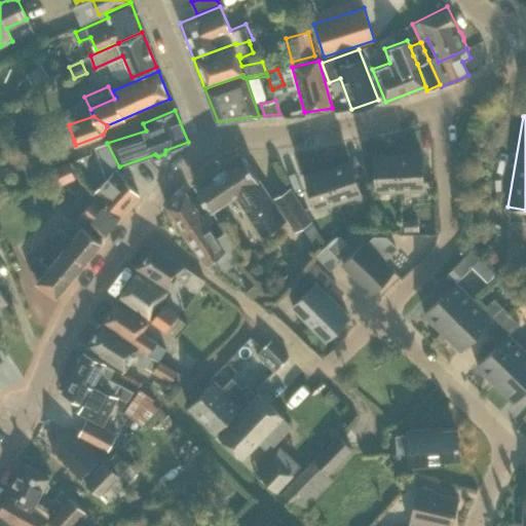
[(69,126),(45,136),(50,149),(74,140),(69,126)]
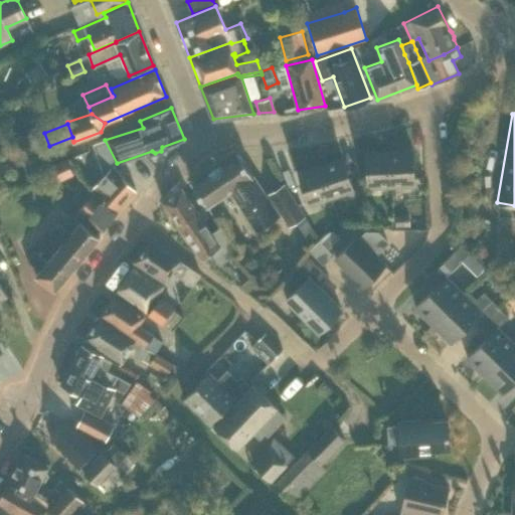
[(105,140),(96,144),(104,163),(108,169),(91,189),(95,191),(117,210),(136,189),(113,165),(117,163),(105,140)]
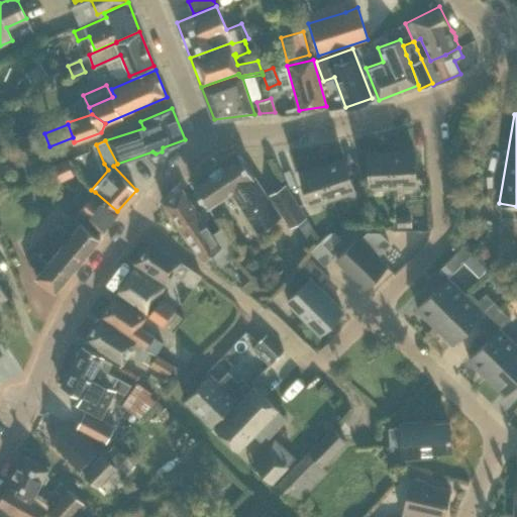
[(414,150),(391,151),(393,187),(416,186),(414,150)]
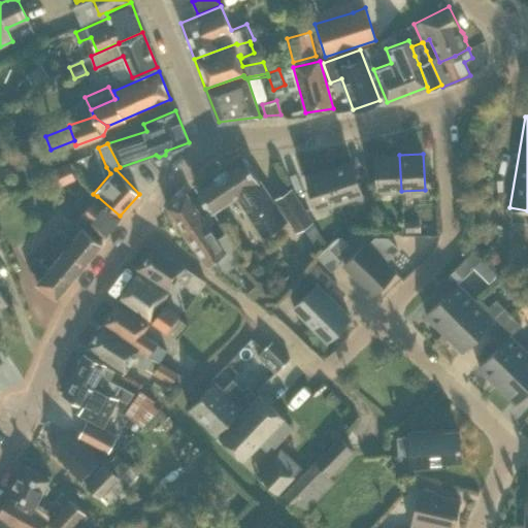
[(376,192),(401,191),(399,155),(374,156),(376,192)]
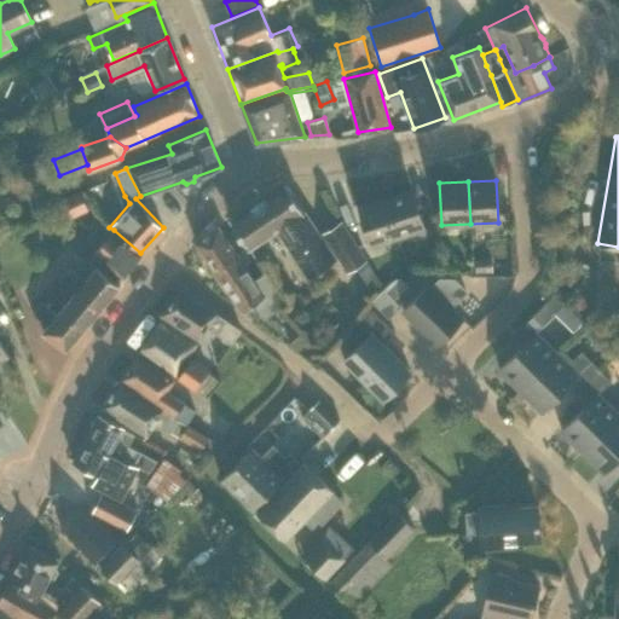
[(347,271),(366,260),(341,221),(323,232),(328,239),(324,242),(285,183),(230,219),(252,252),(279,233),(308,278),(336,260),(331,253),(335,252),(347,271)]
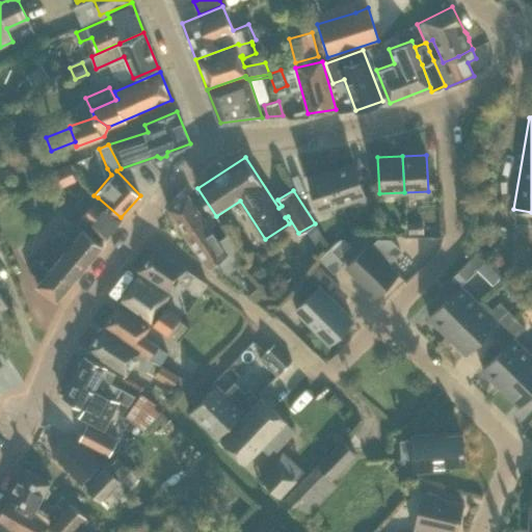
[(353,161),(330,169),(342,204),(365,196),(353,161)]
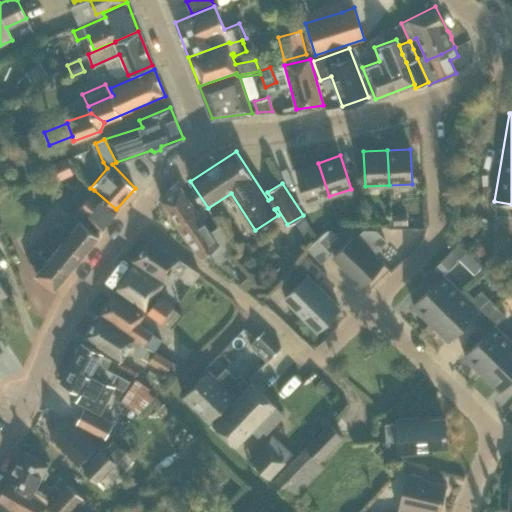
[(307,203),(329,196),(318,163),(296,170),(307,203)]
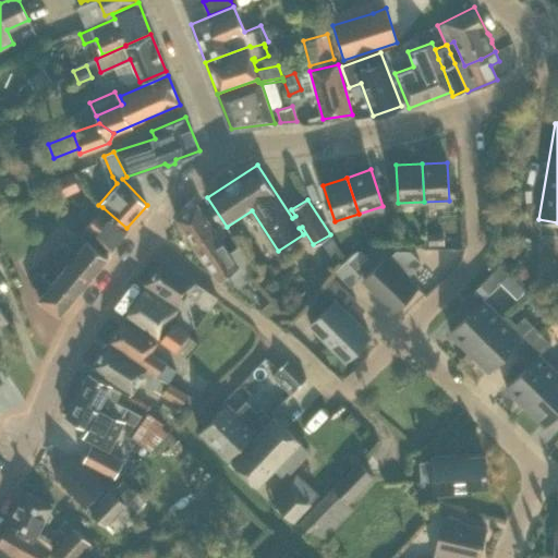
[(55,183),(61,197),(69,193),(62,179),(55,183)]
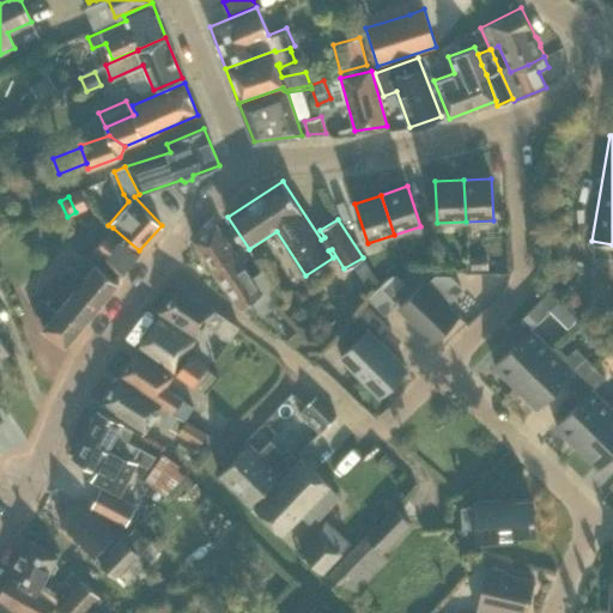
[(247,259),(240,247),(234,250),(217,224),(193,240),(218,278),(241,262),(247,259)]
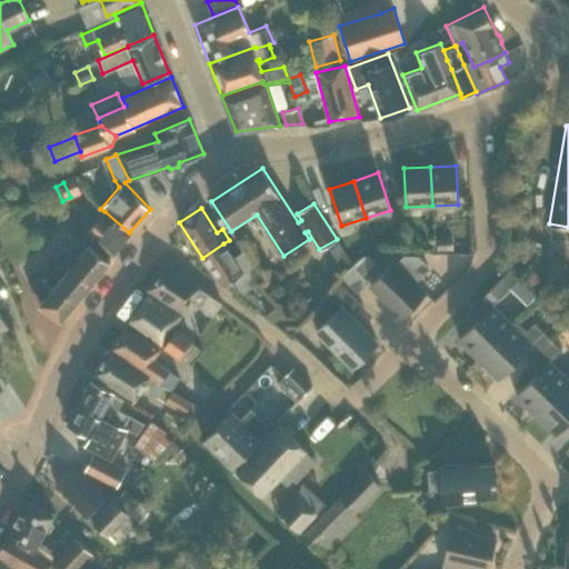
[(107,259),(129,232),(105,211),(81,239),(88,245),(109,262),(110,261),(107,259)]
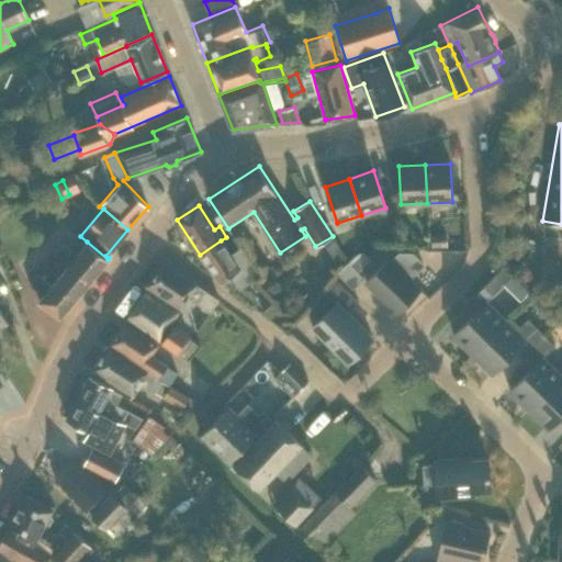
[(430,235),(431,247),(447,246),(447,234),(430,235)]
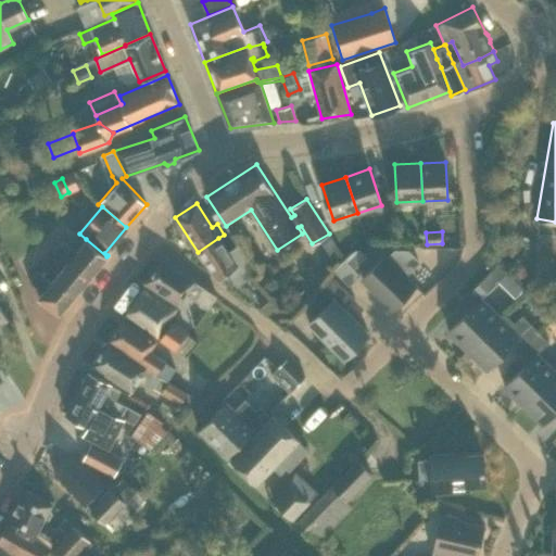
[(236,285),(256,272),(239,244),(228,252),(218,238),(198,252),(217,279),(228,272),(236,285)]
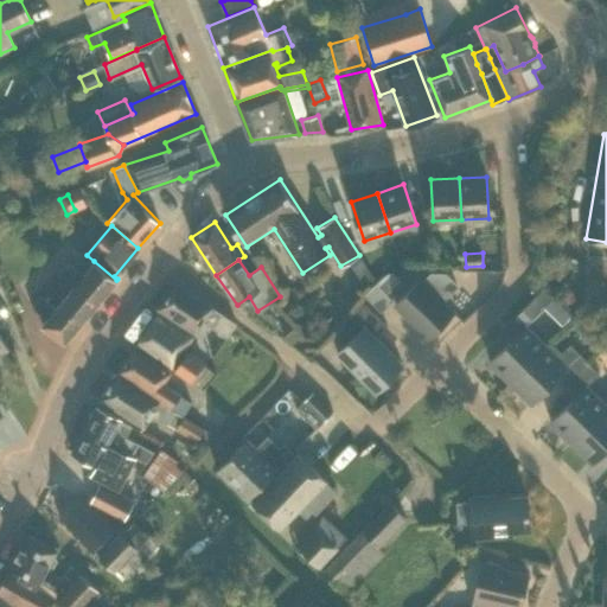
[(116,280),(94,261),(83,275),(68,262),(58,275),(72,287),(56,307),(40,295),(31,307),(45,319),(42,324),(65,342),(116,280)]
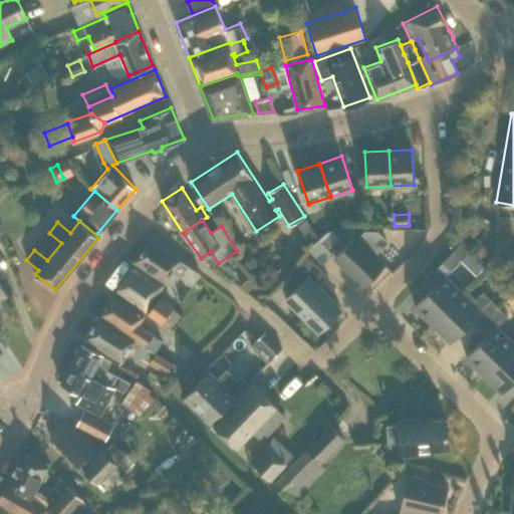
[(355,236),(334,257),(362,285),(384,264),(373,254),(387,241),(377,232),(365,232),(358,239),(355,236)]
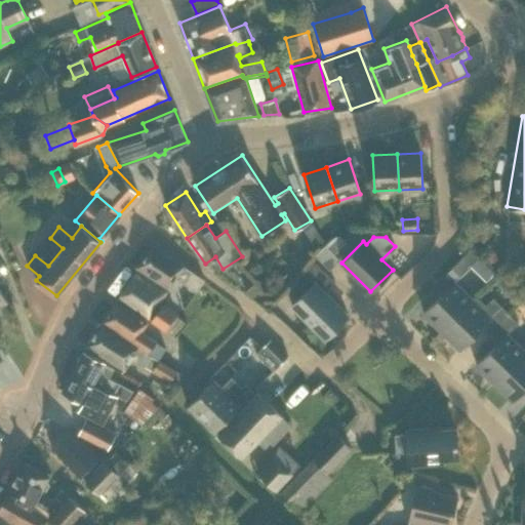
[(204,280),(152,244),(136,267),(168,287),(175,277),(196,291),(204,280)]
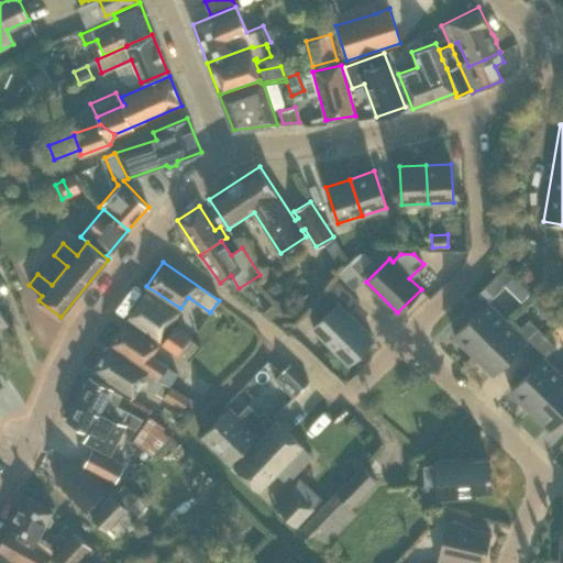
[(339,274),(354,289),(365,278),(350,264),(339,274)]
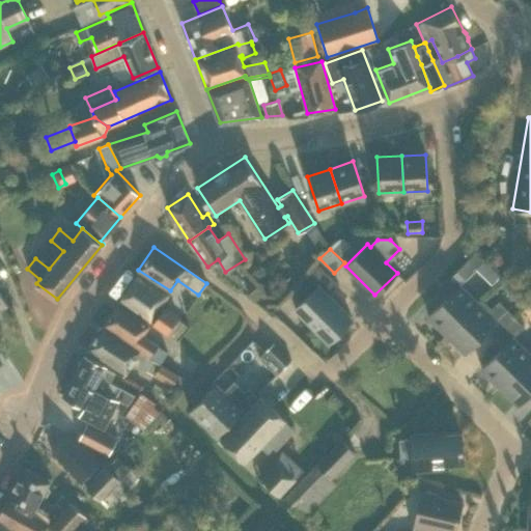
[(456,271),(465,279),(483,260),(475,252),(456,271)]
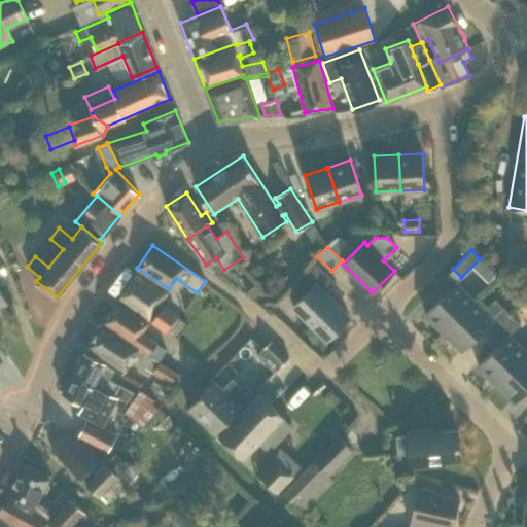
[(473,268),(488,283),(497,275),(481,260),(473,268)]
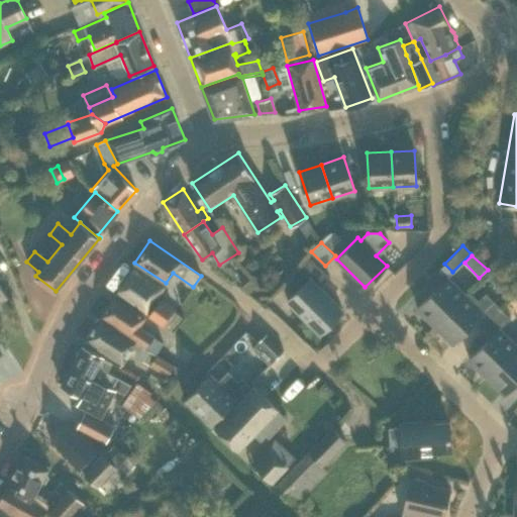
[(287,301),(320,333),(342,310),(320,288),(330,278),(310,257),(294,274),(304,284),(287,301)]
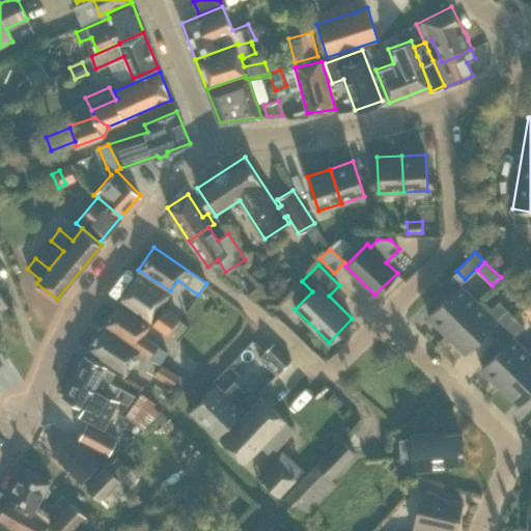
[(119,302),(151,323),(169,295),(137,274),(119,302)]
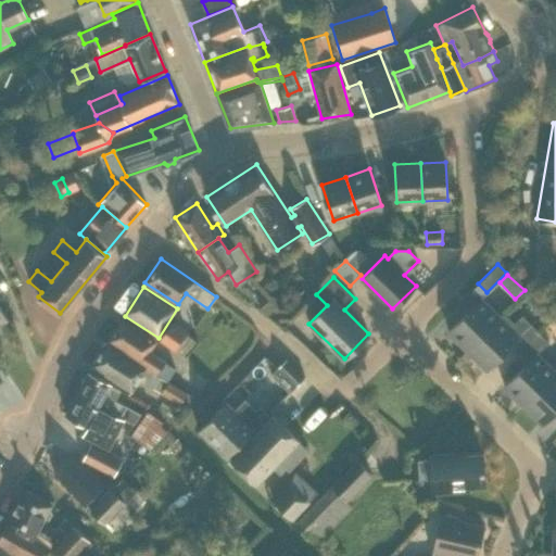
[(449,331),(467,350),(504,313),(504,312),(500,316),(481,299),(449,331)]
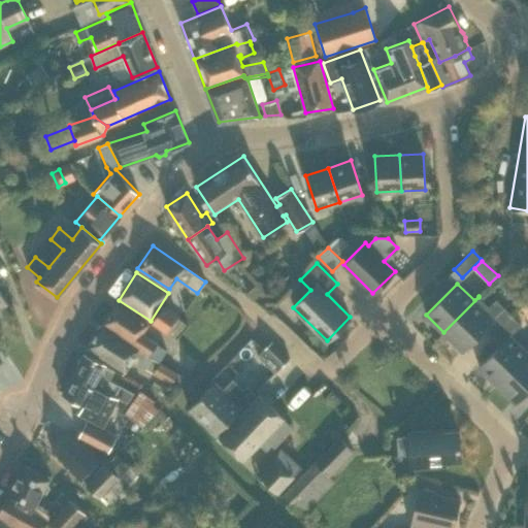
[(246,292),(253,300),(261,294),(255,286),(246,292)]
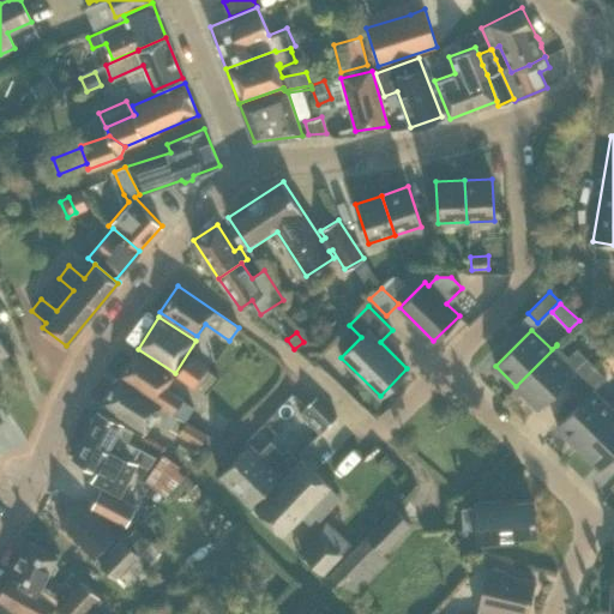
[(557,345),(516,386),(537,408),(565,379),(575,389),(596,367),(577,348),(569,356),(557,345)]
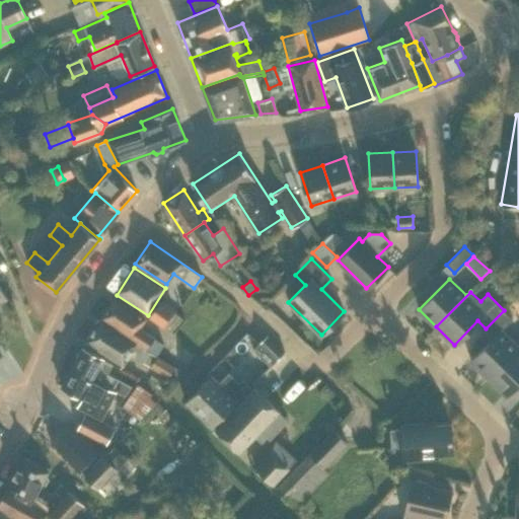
[(100,318),(147,349),(154,339),(139,328),(145,318),(115,297),(100,318)]
